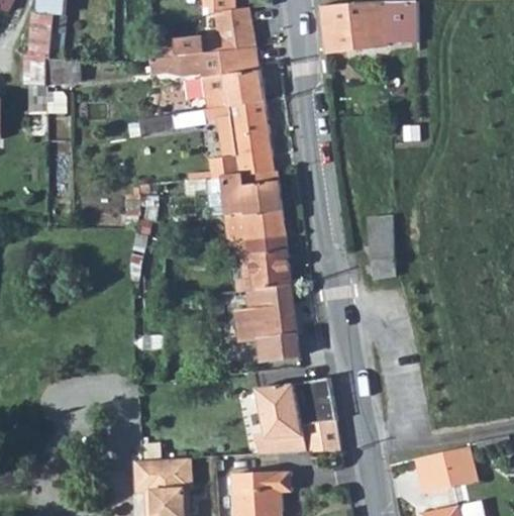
[(37,0),(37,12),(55,13),(62,14),(63,0),(37,0)]
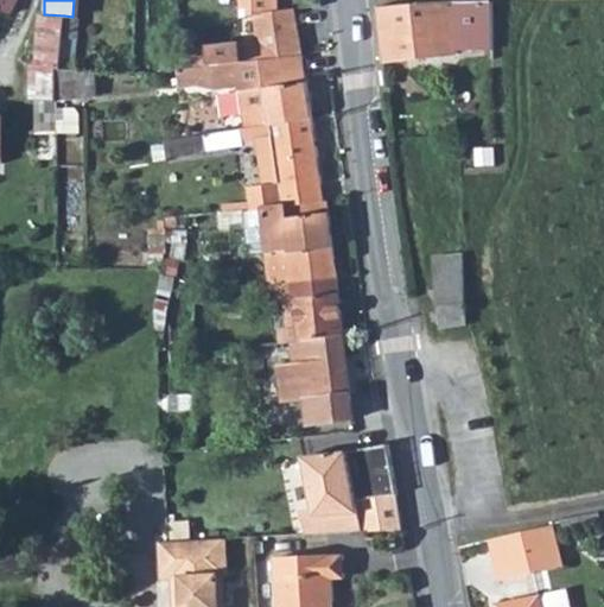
[(252,14),(275,10),(274,0),(237,0),(239,6),(250,6),(252,14)]
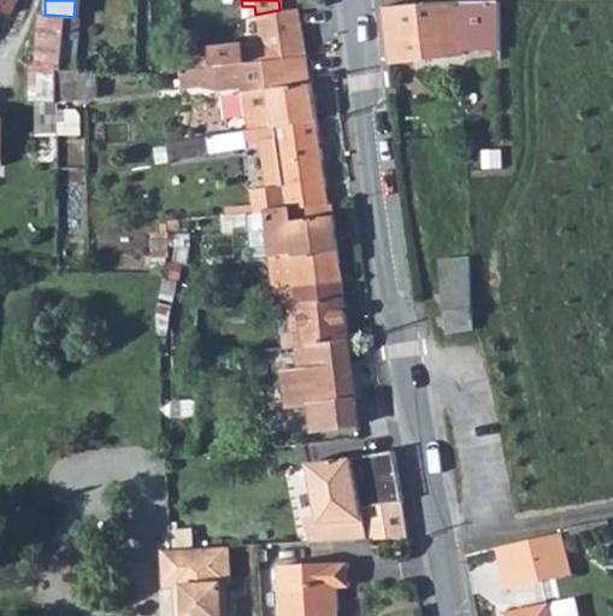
[(496,1),(382,6),(388,62),(461,53),(461,51),(496,51),(496,1)]
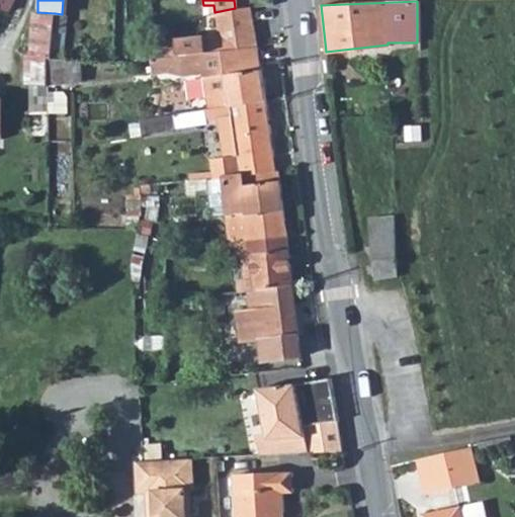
[(179,55),(256,46),(248,6),(235,8),(215,12),(218,34),(164,40),(164,44),(158,44),(159,25),(149,25),(148,58),(179,55)]
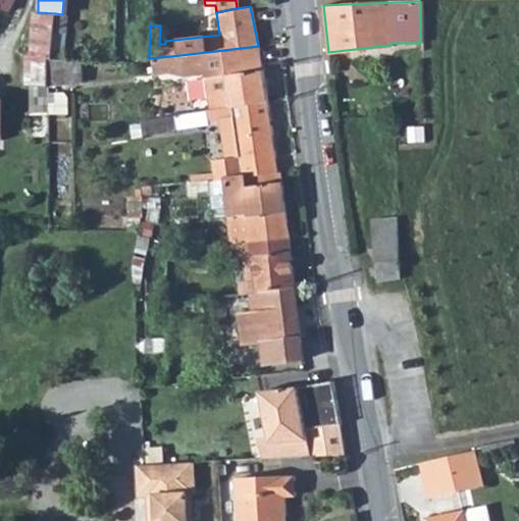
[(55,13),(38,12),(31,11),(27,57),(23,57),(23,86),(30,86),(47,87),(46,58),(50,59),(55,13)]
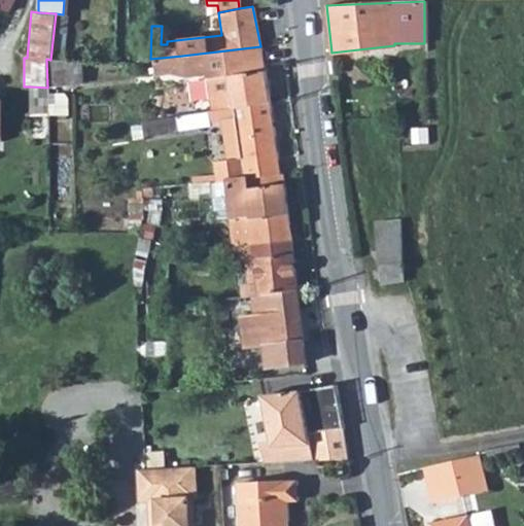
[(260,46),(182,56),(185,77),(205,75),(210,110),(269,102),(260,46)]
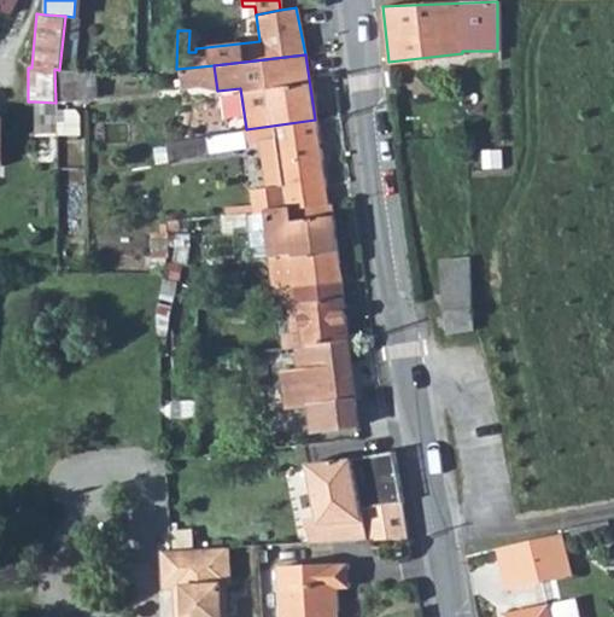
[(214,65),(176,69),(180,88),(198,86),(217,91),(214,65)]
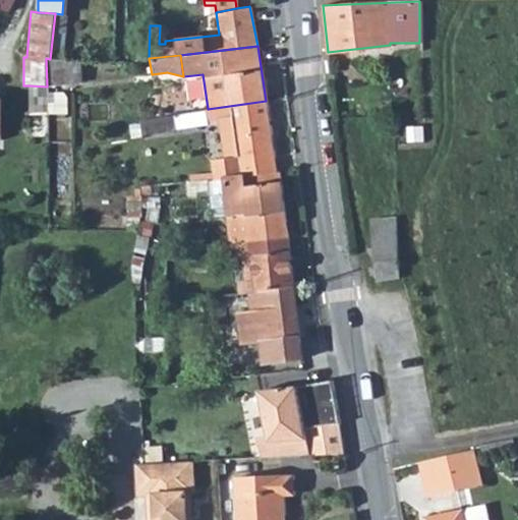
[(66,59),(66,83),(80,81),(80,60),(66,59)]
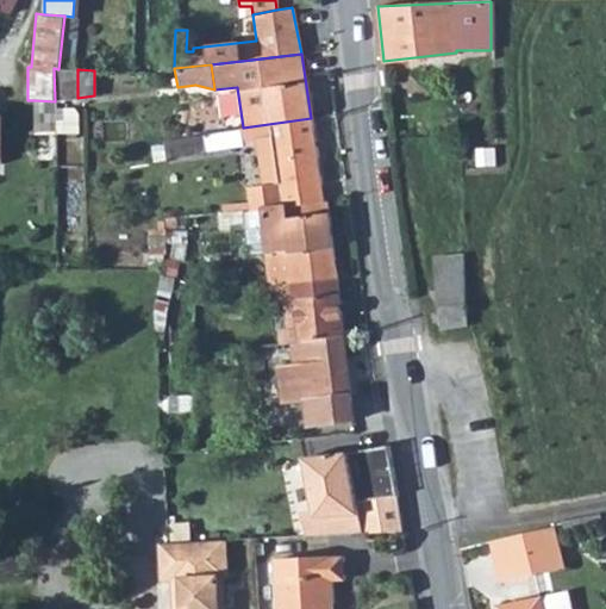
[(243,128),(239,128),(242,143),(256,141),(263,185),(245,187),(248,209),(324,200),(324,199),(323,199),(311,118),(243,128)]
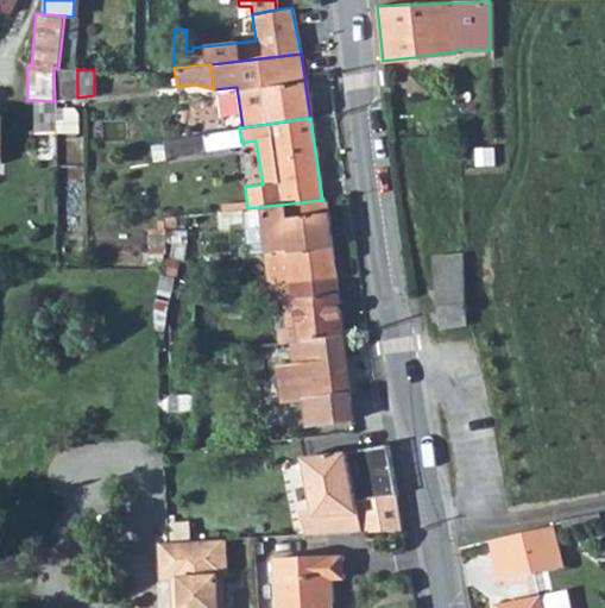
[(201,135),(162,140),(164,156),(203,150),(201,135)]
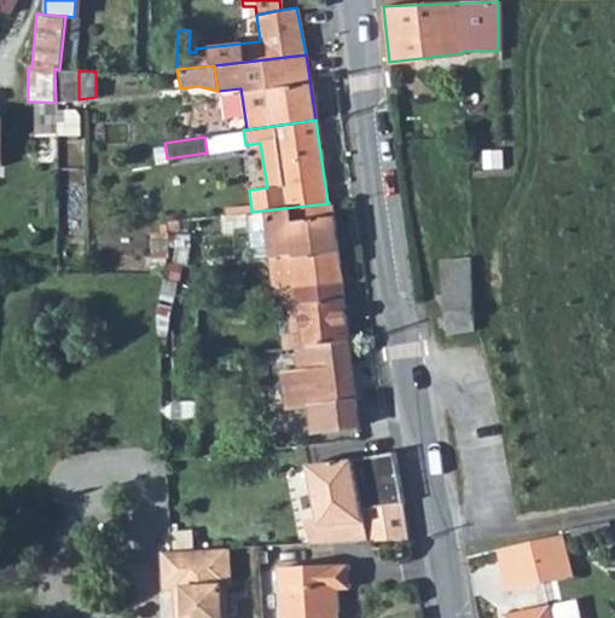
[(329,203),(251,212),(249,212),(253,256),(268,255),(272,289),(279,288),(341,281),(332,215),(329,203)]
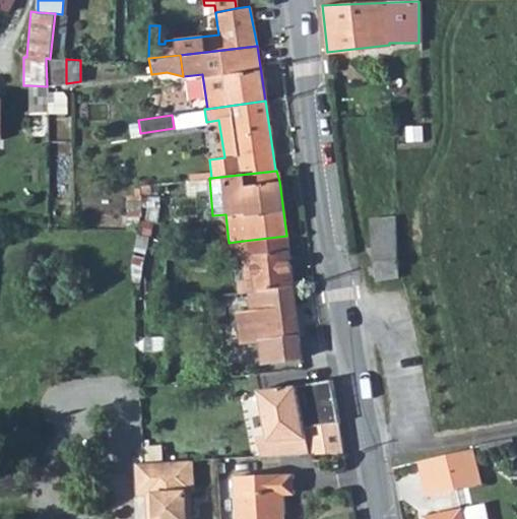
[(149,185),(140,186),(141,194),(150,193),(149,185)]
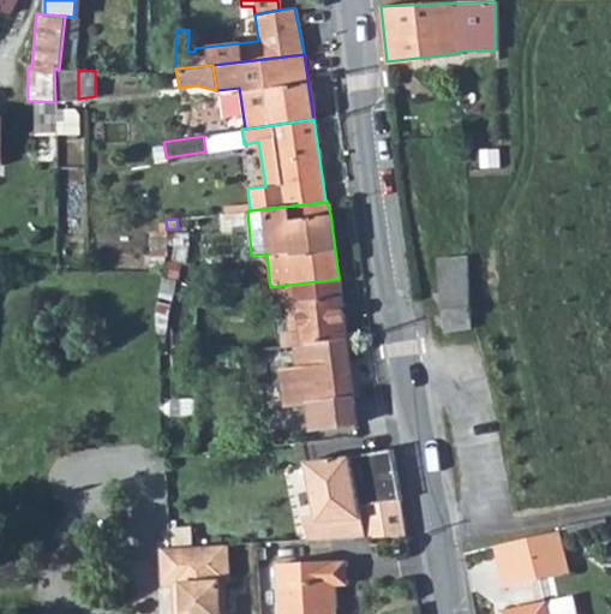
[(469,328),(466,257),(436,260),(443,333),(469,328)]
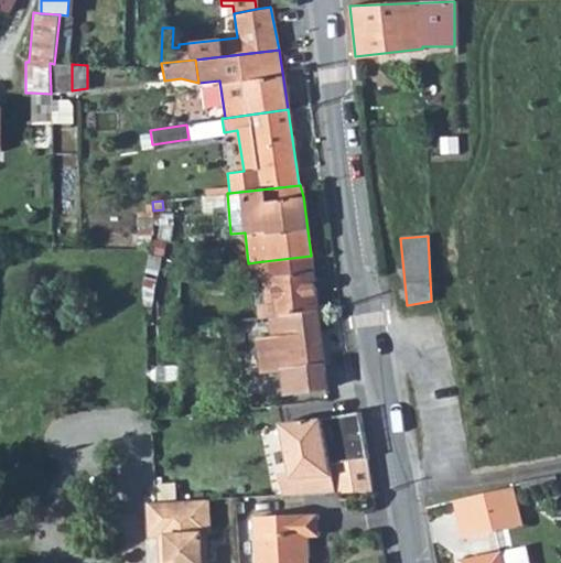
[(311,256),(255,262),(256,275),(271,273),(274,302),(258,304),(259,316),(269,314),(316,309),(311,256)]
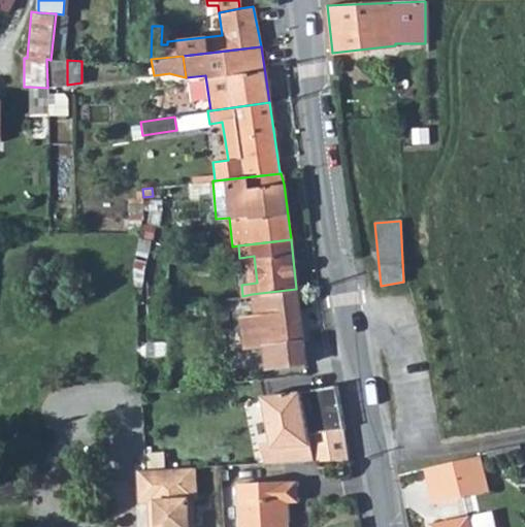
[(176,251),(166,252),(166,262),(176,262),(176,251)]
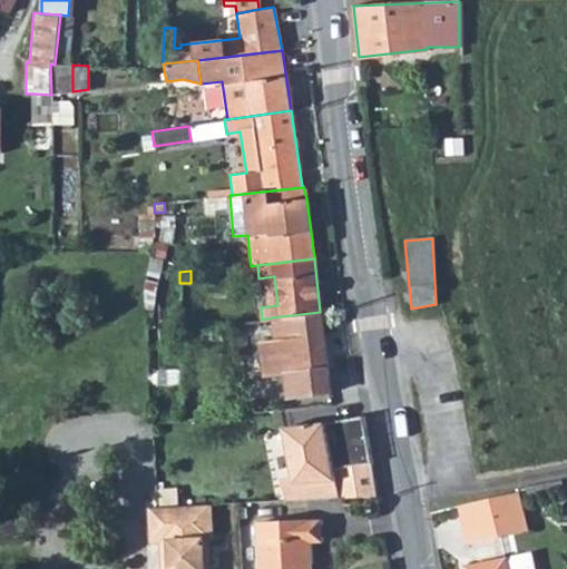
[(320,312),(272,317),(273,326),(280,325),(282,337),(260,341),(263,376),(285,374),(287,396),(329,392),(320,312)]
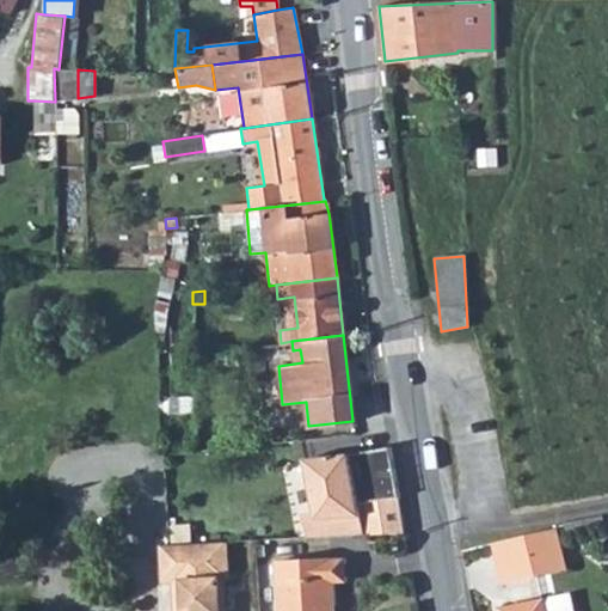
[(200,353),(195,353),(195,368),(214,366),(213,352),(208,352),(200,353)]
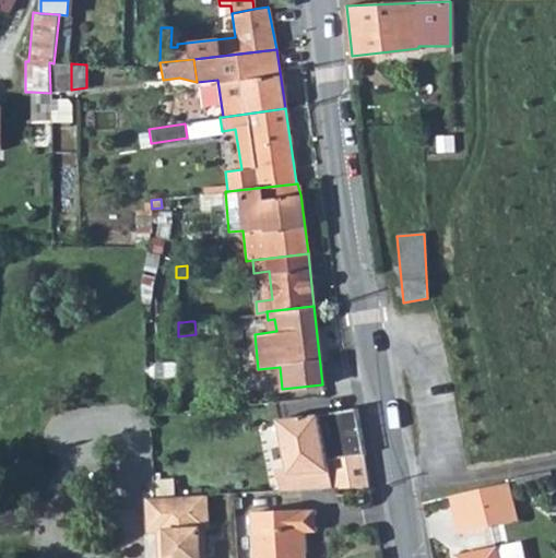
[(363,454),(355,407),(318,414),(276,418),(286,466),(275,469),(279,490),(331,488),(327,459),(363,454)]
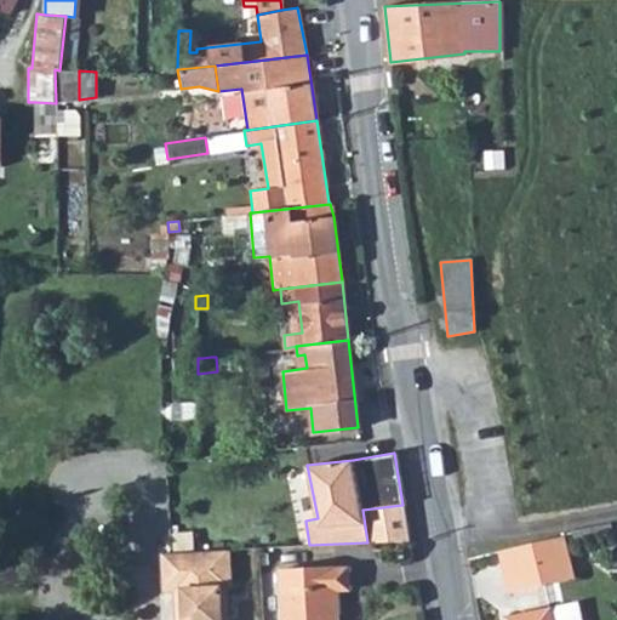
[(403,505),(363,510),(367,542),(407,539),(403,505)]
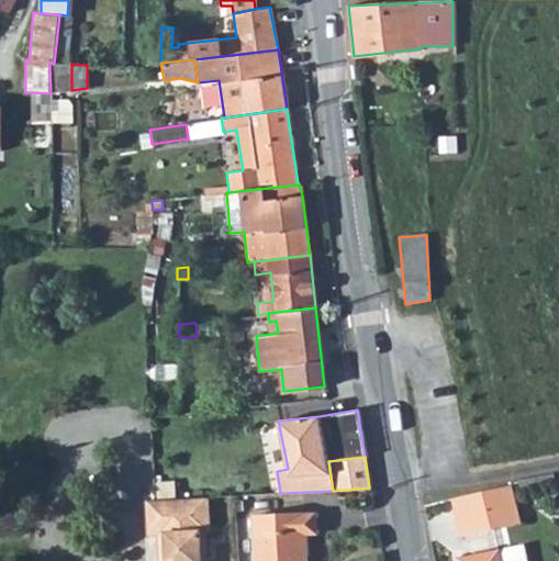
[(510,484),(451,497),(461,536),(493,529),(488,508),(514,502),(510,484)]
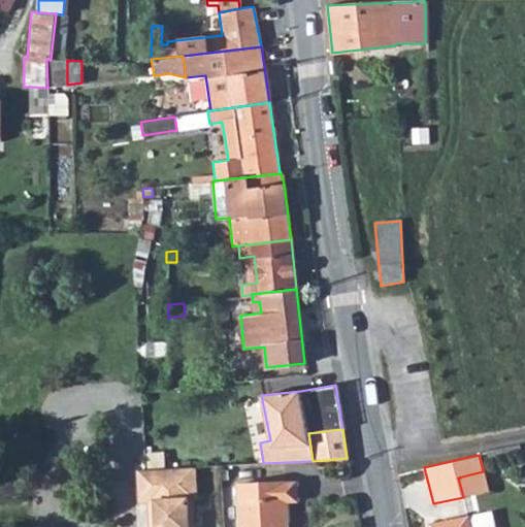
[(190,526),(189,498),(196,498),(194,467),(137,469),(139,501),(149,501),(156,500),(157,526),(190,526)]
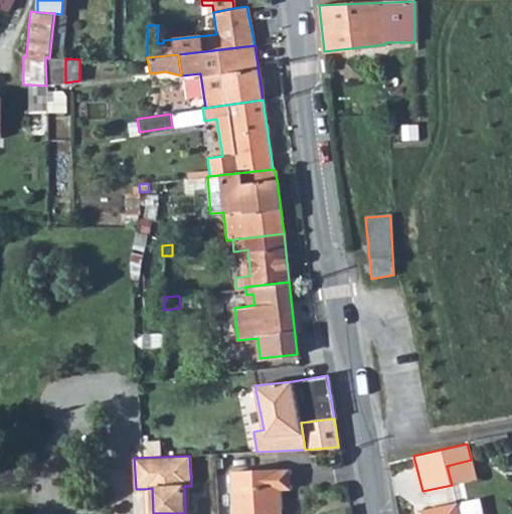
[(233,513),(276,513),(276,509),(281,508),(280,489),(290,488),(289,470),(231,473),(233,513)]
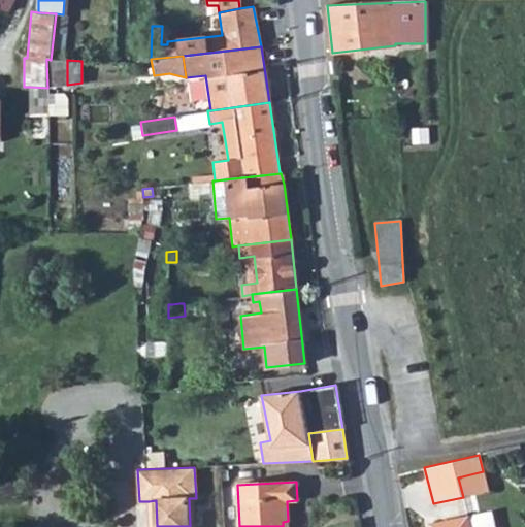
[(493,526),(490,512),(430,525),(430,526),(493,526)]
